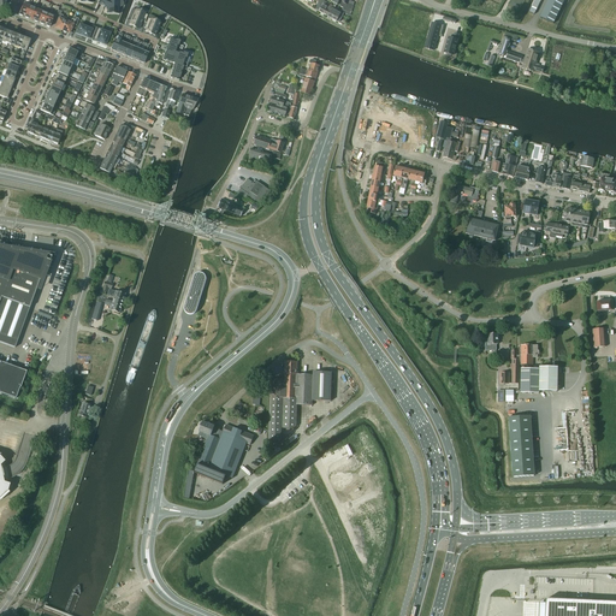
[(100,0),(99,4),(99,5),(105,7),(105,6),(107,6),(107,13),(118,15),(119,6),(120,6),(122,6),(123,5),(123,4),(122,3),(120,1),(119,1),(119,0),(100,0)]
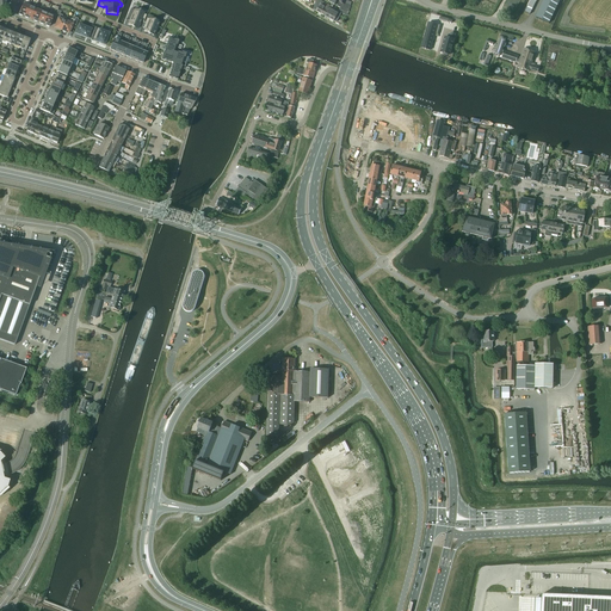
[(339,0),(338,7),(340,8),(349,12),(351,6),(345,4),(346,0),(339,0)]
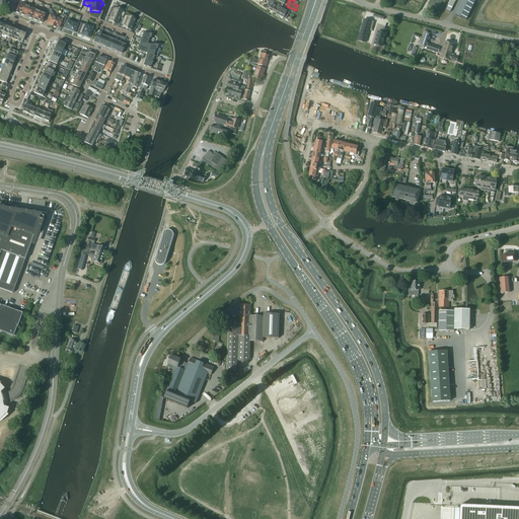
[(450,0),(446,10),(450,12),(455,0),(450,0)]
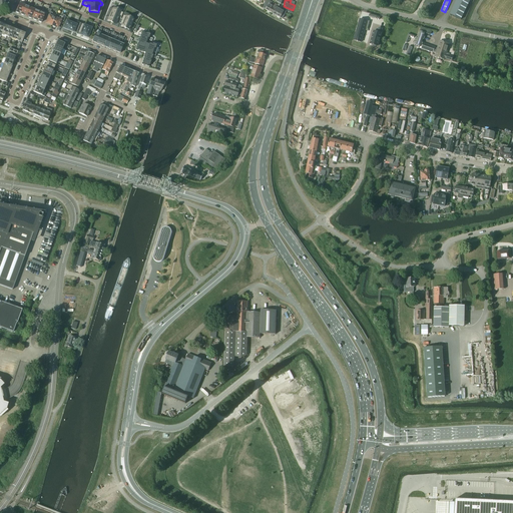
[(456,0),(450,15),(461,20),(470,0),(456,0)]
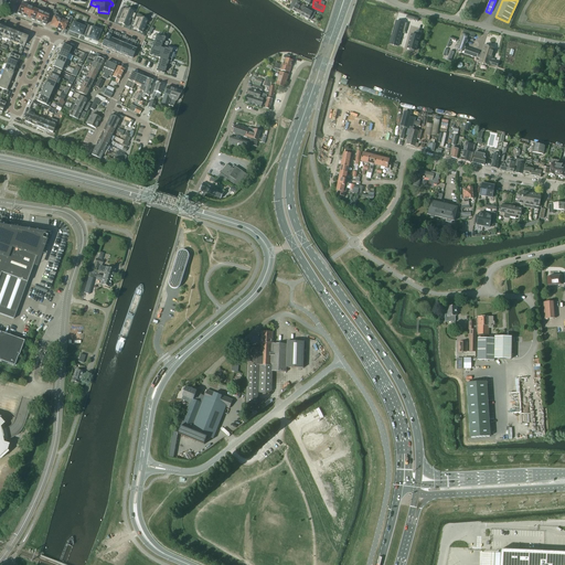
[(20,16),(21,14),(23,16),(28,6),(22,2),(20,9),(19,8),(18,11),(18,12),(18,13),(18,14),(20,16)]
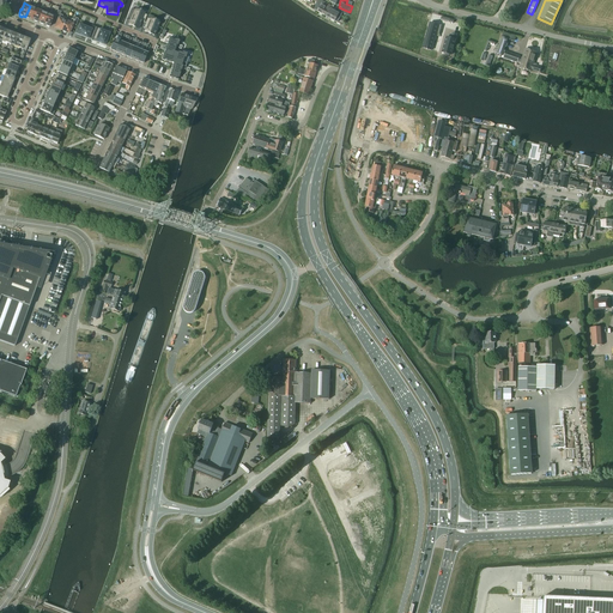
[(323,2),(317,12),(327,17),(332,7),(323,2)]
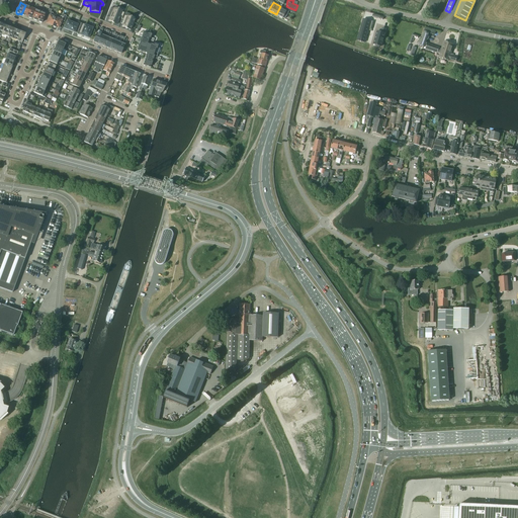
[(280,6),(276,14),(279,16),(284,7),(282,6),(283,4),(281,3),(280,6)]
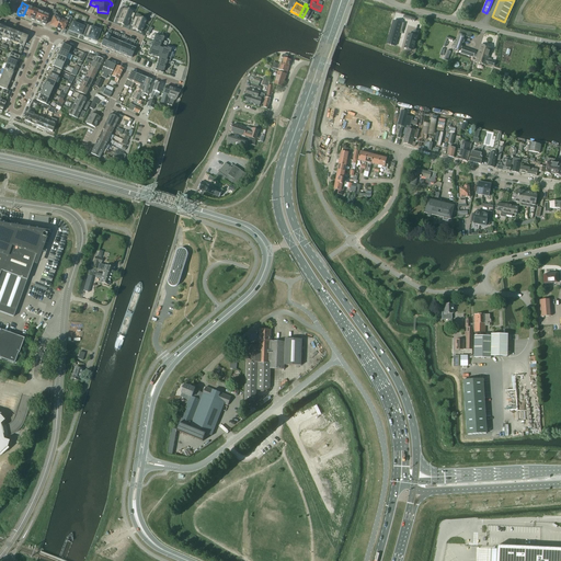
[(23,16),(25,18),(26,16),(29,18),(33,8),(27,6),(23,15),(23,16)]
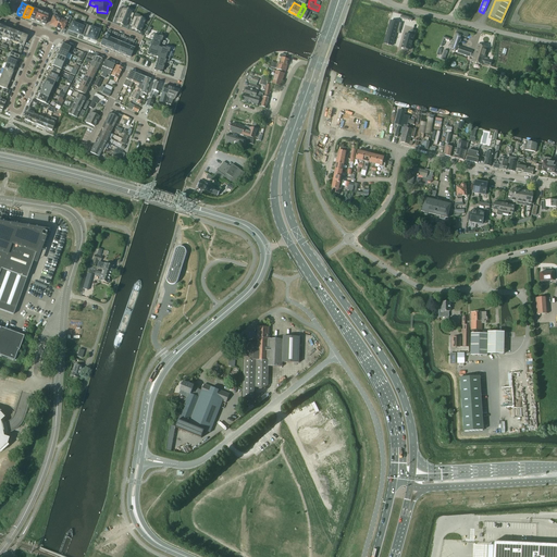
[(33,9),(33,8),(28,17),(32,19),(32,20),(34,21),(34,20),(38,11),(33,9)]
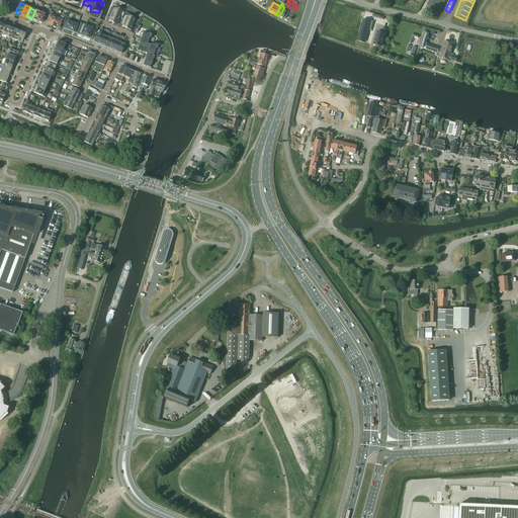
[(284,7),(279,16),(285,19),(289,10),(284,7)]
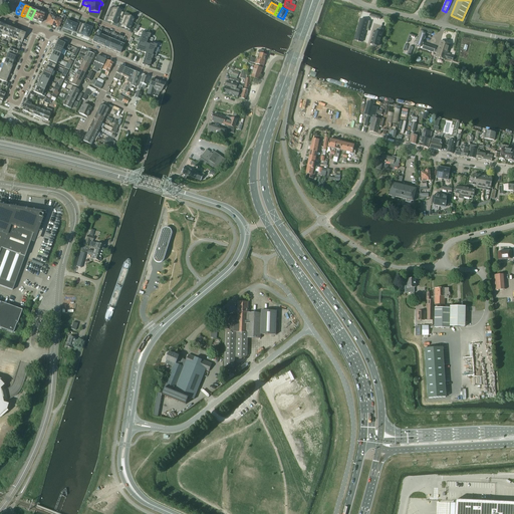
[(113,8),(107,21),(115,24),(118,18),(119,18),(120,19),(123,13),(121,12),(113,8)]
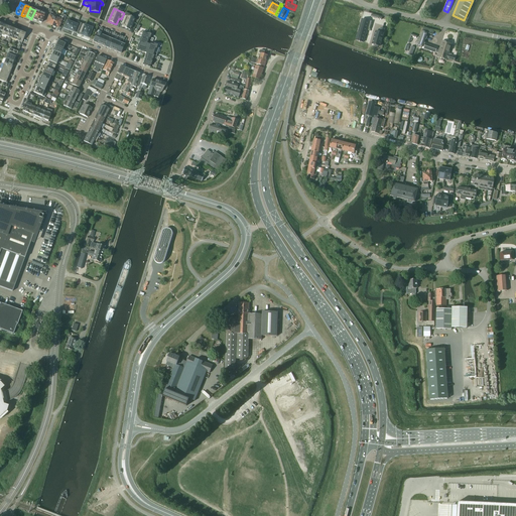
[(49,16),(46,23),(48,24),(49,25),(50,26),(51,25),(52,26),(56,16),(52,14),(52,13),(50,12),(51,10),(48,9),(46,15),(49,16)]
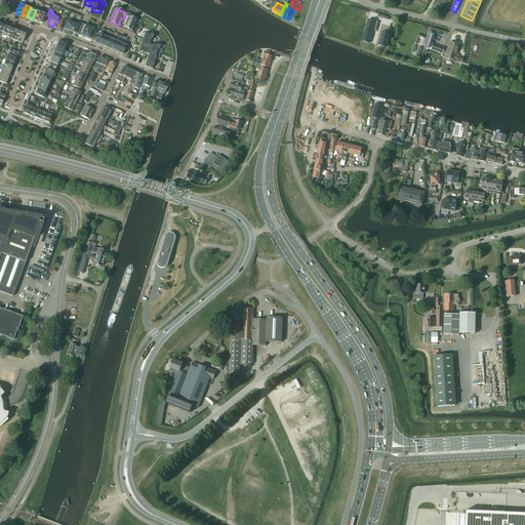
[(37,21),(41,11),(40,12),(36,10),(32,18),(35,19),(35,21),(37,22),(37,21)]
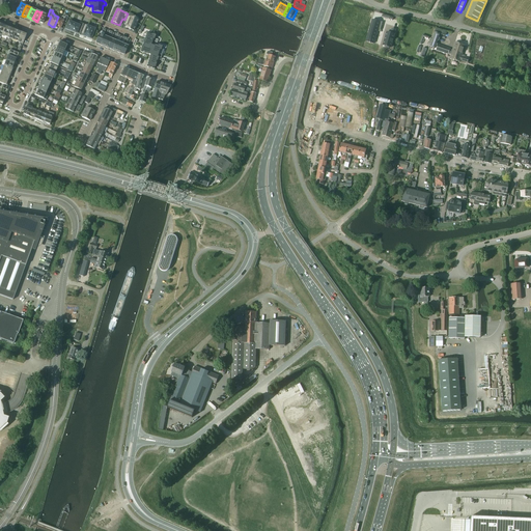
[(40,23),(43,24),(43,23),(47,14),(42,11),(37,21),(40,22),(40,23)]
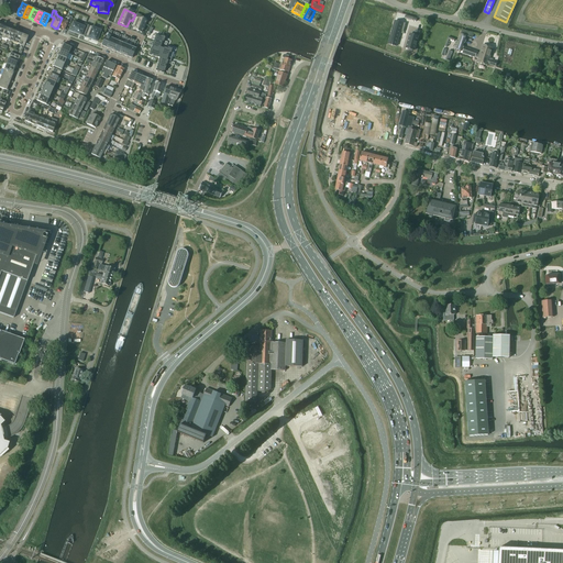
[(62,18),(57,29),(58,30),(59,30),(61,30),(62,30),(63,31),(64,31),(67,22),(69,23),(70,24),(73,18),(69,17),(68,19),(66,18),(65,19),(62,18)]
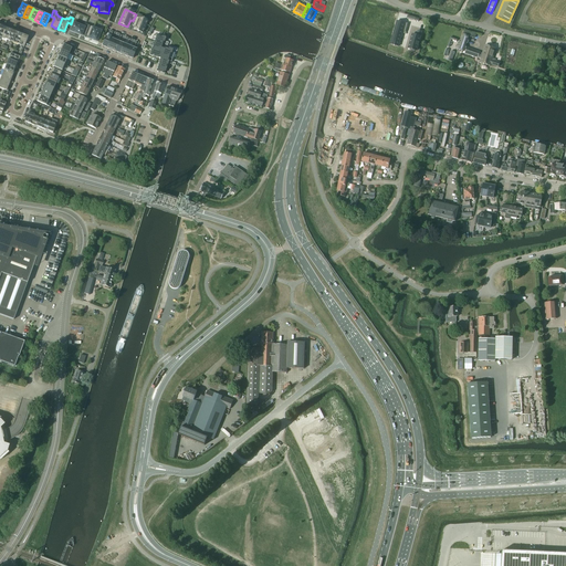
[(134,21),(133,27),(135,28),(134,30),(143,33),(147,21),(136,17),(134,21)]
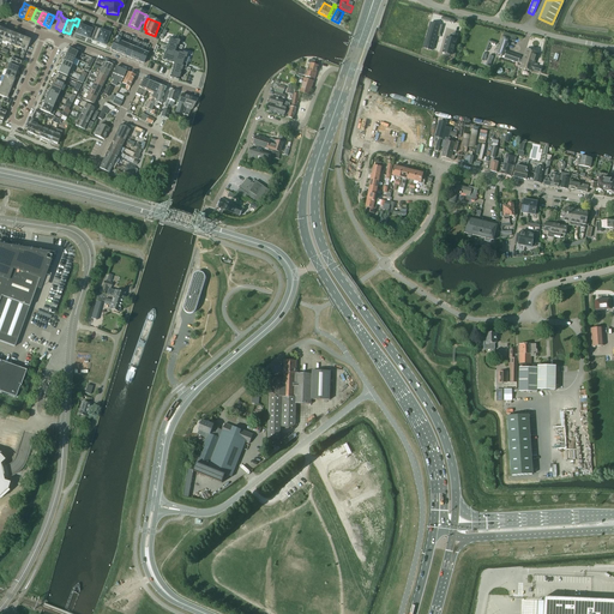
[(431,23),(423,48),(432,50),(439,25),(431,23)]
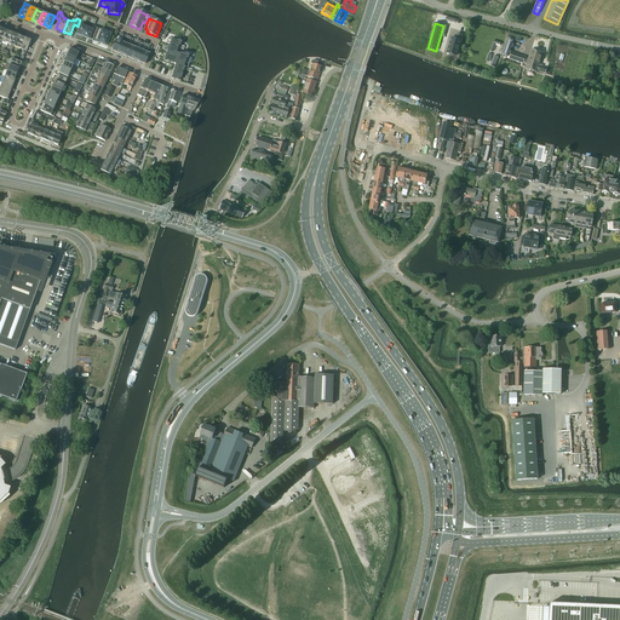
[(92,41),(98,28),(93,27),(92,30),(80,26),(76,34),(89,39),(92,40),(92,41)]
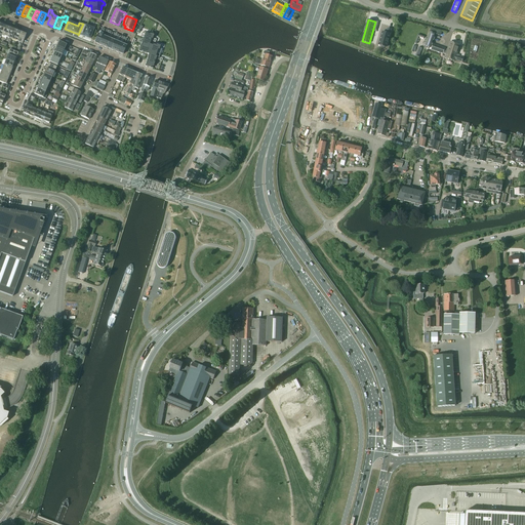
[(86,26),(83,24),(78,35),(79,34),(82,36),(89,39),(93,29),(86,27),(86,26)]
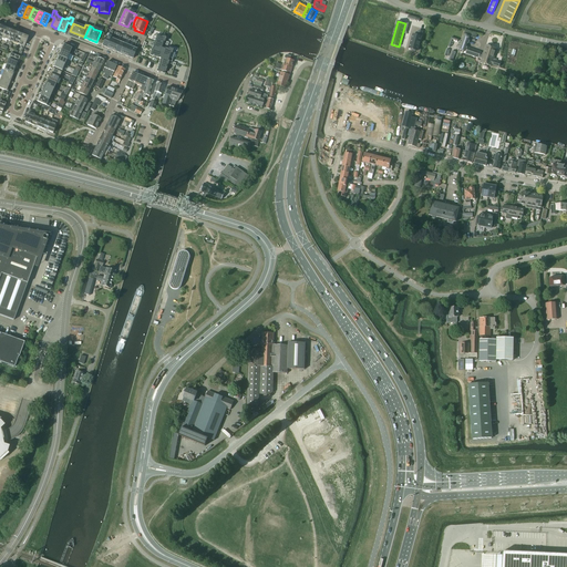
[(1,38),(7,40),(11,31),(6,29),(1,38)]
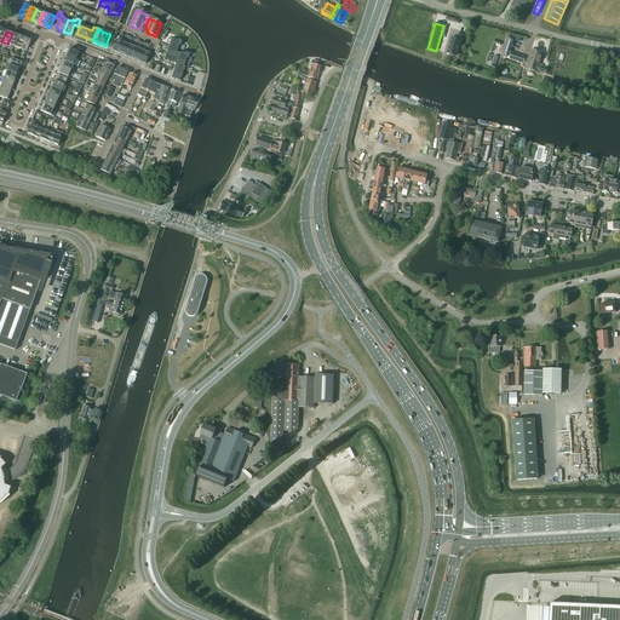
[(7,44),(13,46),(18,36),(12,34),(7,44)]
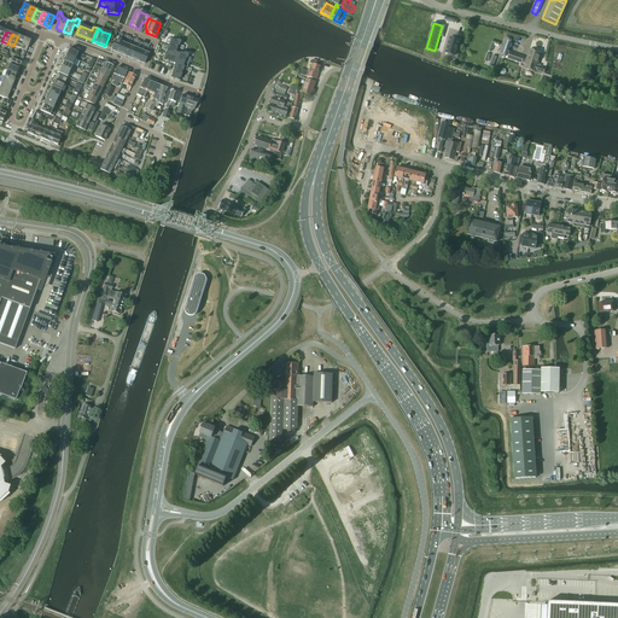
[(450,38),(445,53),(448,53),(448,54),(452,56),(453,56),(455,56),(459,41),(460,35),(456,34),(454,39),(450,38)]
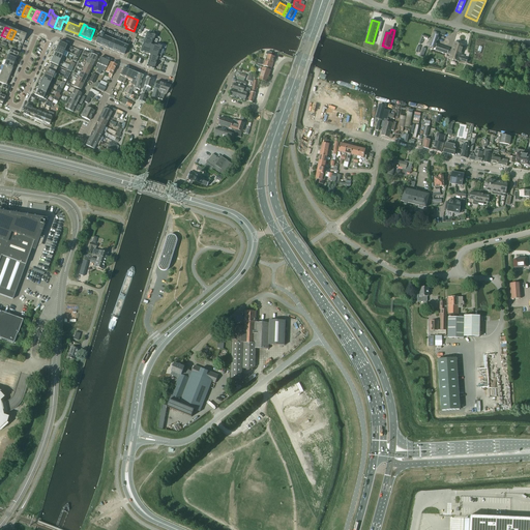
[(11,39),(18,41),(21,33),(16,31),(11,39)]
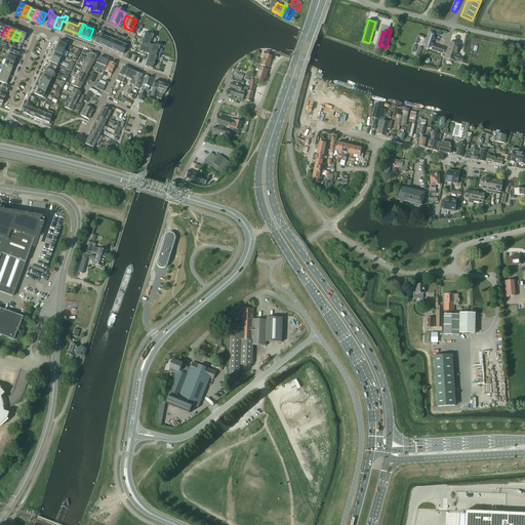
[(21,33),(17,41),(23,43),(26,35),(21,33)]
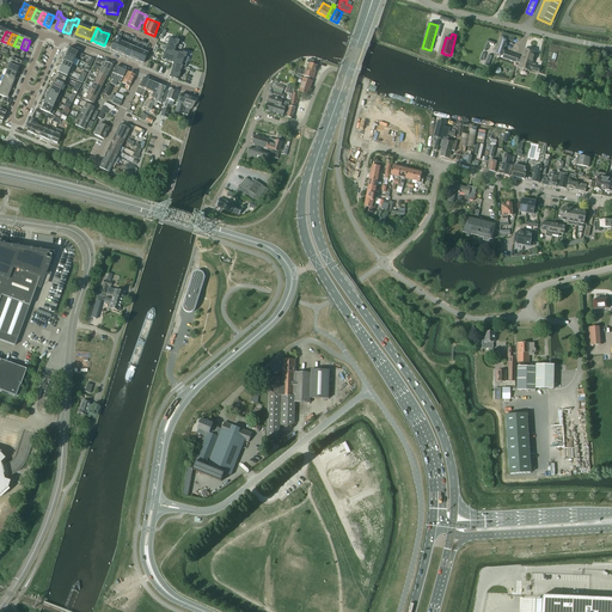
[(169,38),(161,60),(171,63),(173,63),(169,78),(177,80),(182,67),(185,67),(187,63),(185,63),(184,63),(183,63),(185,56),(187,54),(184,54),(184,53),(177,50),(177,53),(175,53),(178,44),(178,42),(176,41),(169,38)]
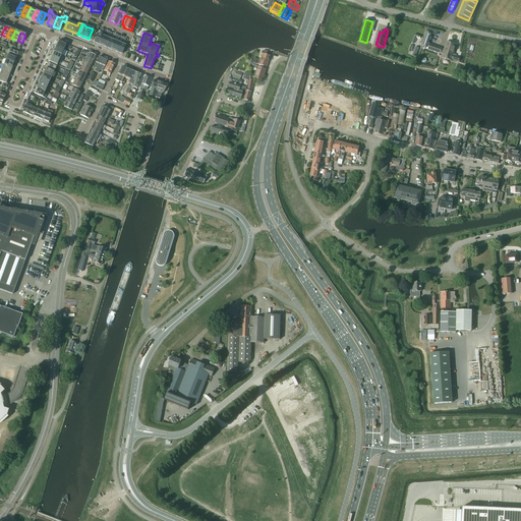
[(425,48),(425,47),(428,48),(427,49),(440,53),(443,54),(442,58),(451,61),(452,59),(458,61),(460,58),(456,57),(456,55),(453,54),(456,45),(447,42),(444,50),(442,49),(442,48),(429,44),(428,44),(431,34),(426,33),(421,47),(425,48)]
